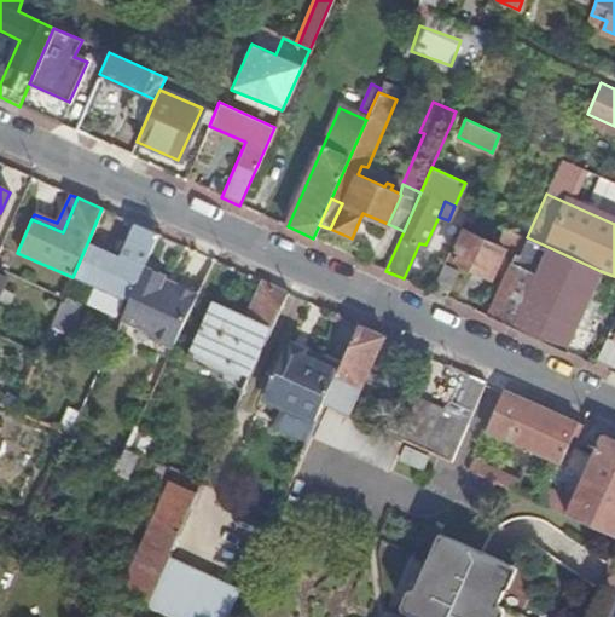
[(475,213),(468,209),(463,219),(470,223),(475,213)]
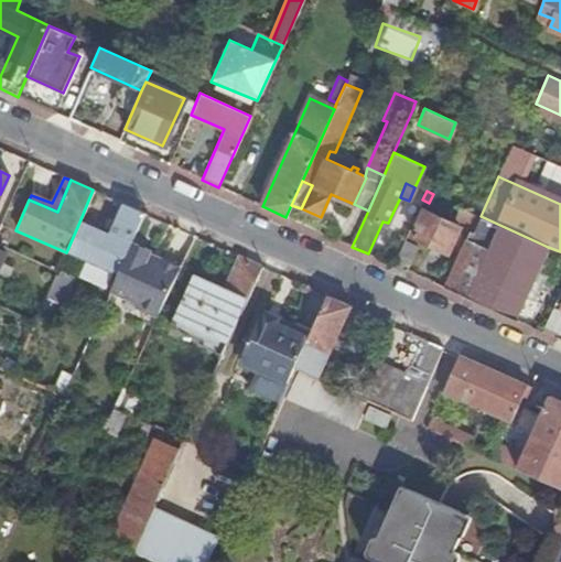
[(132,242),(144,214),(121,203),(108,233),(95,227),(81,258),(117,276),(132,242)]
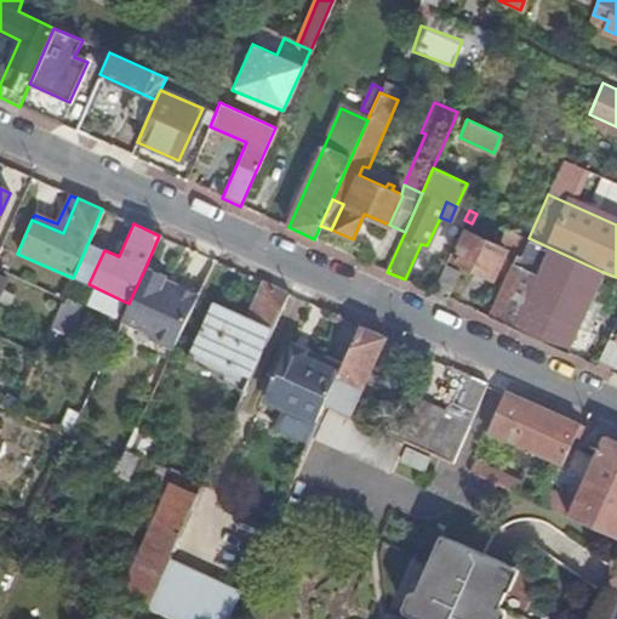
[(523,250),(529,238),(506,227),(500,240),(523,250)]
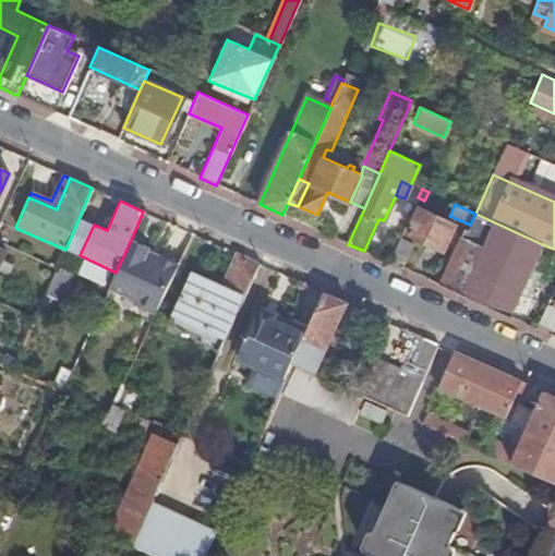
[(454,224),(419,208),(408,233),(443,248),(454,224)]
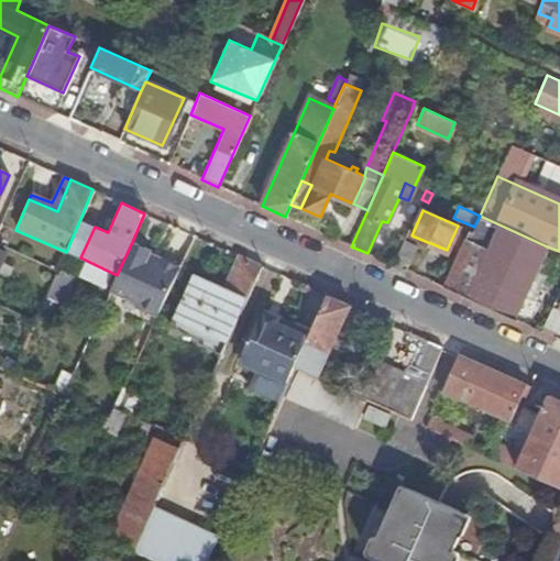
[(547,246),(480,216),(474,227),(472,232),(468,230),(442,287),(478,303),(514,319),(518,308),(523,306),(523,300),(537,268),(541,264),(546,255),(545,250),(547,246)]
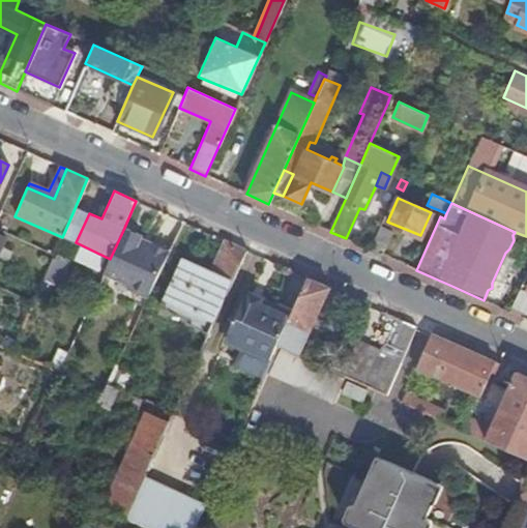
[(76,206),(62,237),(76,242),(89,213),(76,206)]
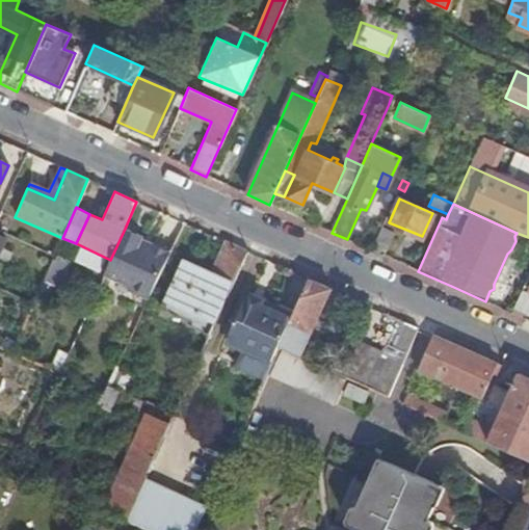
[(371,249),(382,255),(392,232),(381,227),(371,249)]
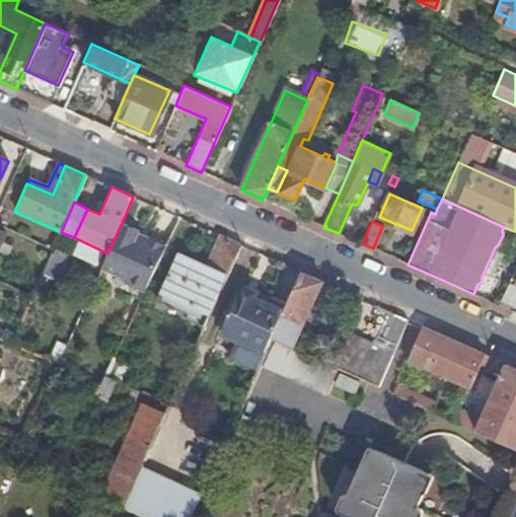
[(147,286),(164,250),(162,244),(149,239),(144,241),(136,236),(139,230),(122,223),(107,253),(101,268),(127,279),(128,283),(141,289),(147,286)]
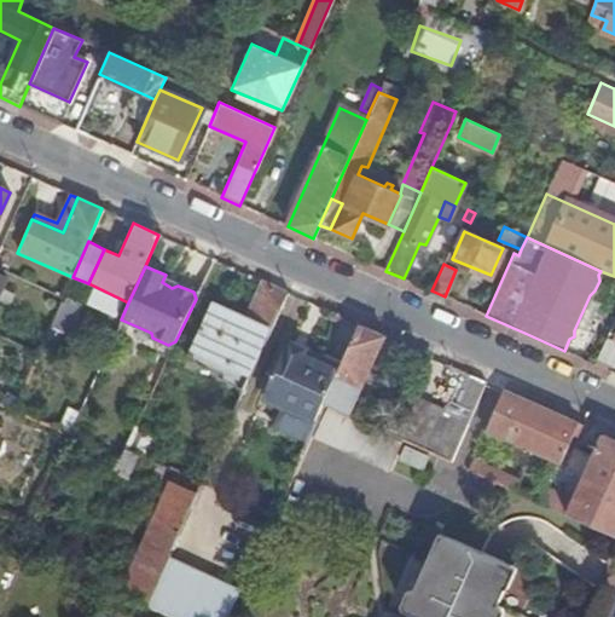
[(243,390),(286,292),(261,281),(245,317),(212,303),(186,359),(222,375),(221,380),(243,390)]
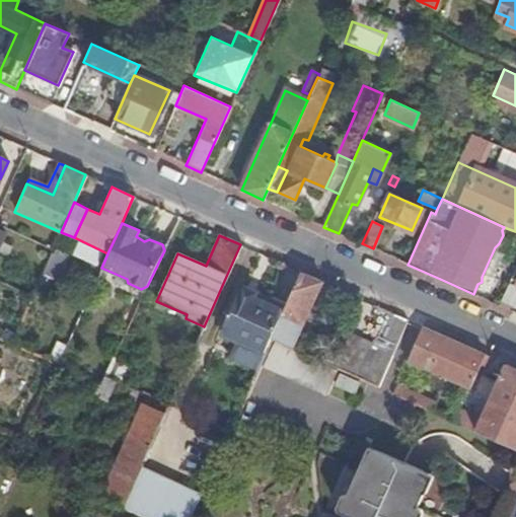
[(54,247),(53,249),(43,274),(58,280),(69,253),(54,247)]
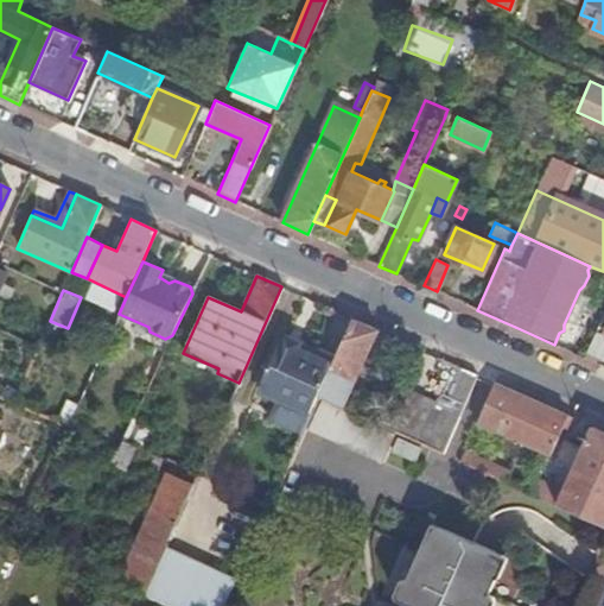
[(342,408),(377,329),(354,320),(332,364),(318,396),(342,408)]
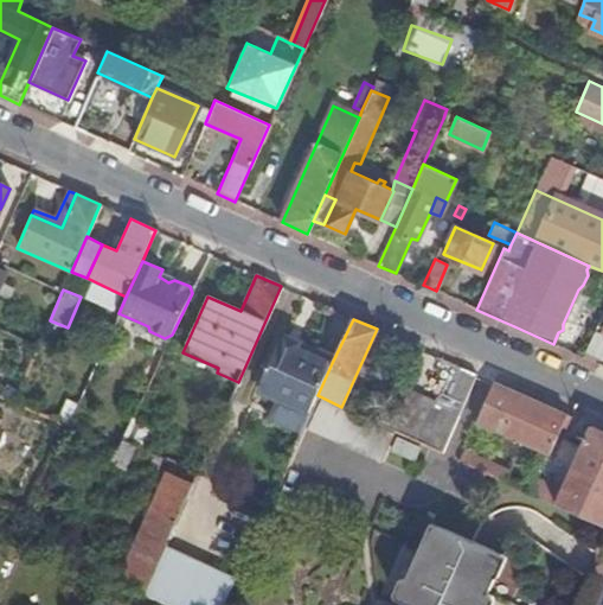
[(310,412),(318,395),(332,363),(299,348),(301,343),(286,336),(283,341),(281,339),(258,389),(310,412)]
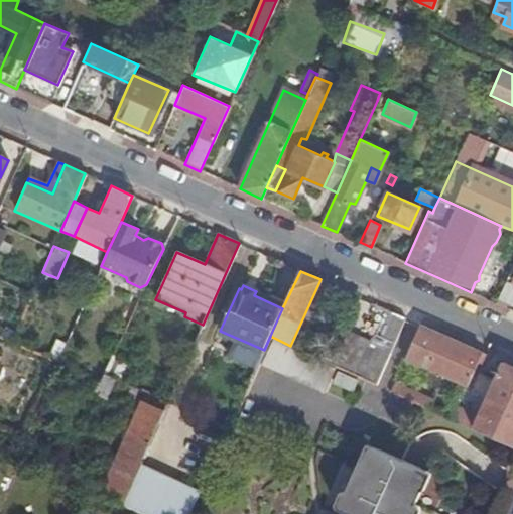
[(389,353),(405,317),(390,311),(371,357),(380,360),(384,351),(389,353)]
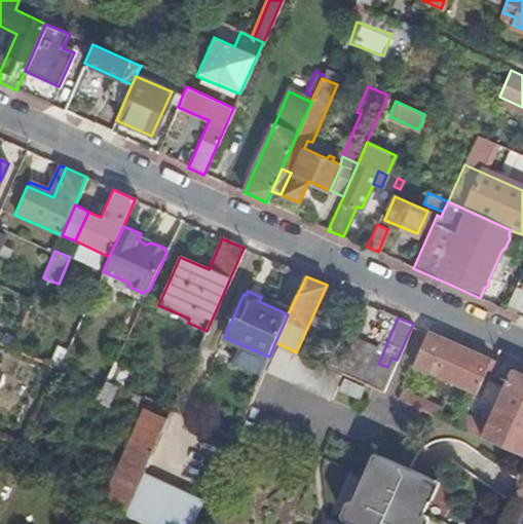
[(478,352),(428,330),(413,366),(476,393),(487,368),(492,370),(497,362),(478,352)]
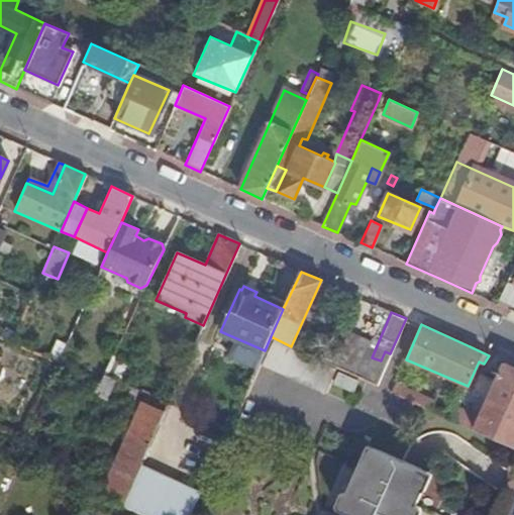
[(63,352),(69,338),(62,335),(56,349),(63,352)]
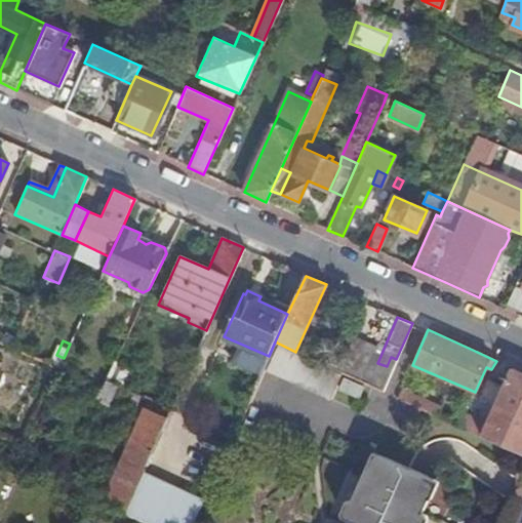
[(338,374),(275,346),(266,366),(329,395),(338,374)]
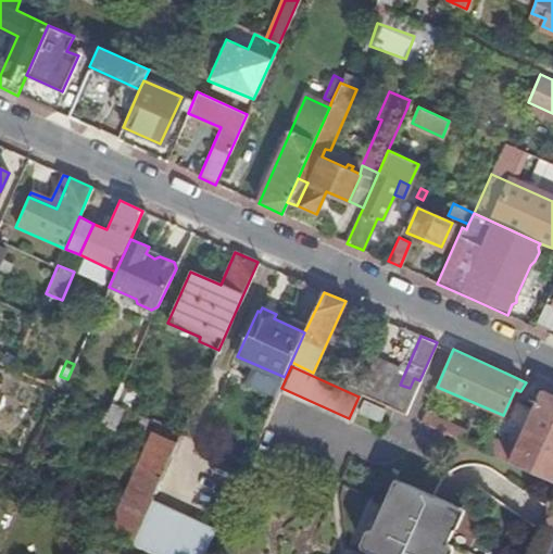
[(552,393),(541,389),(532,408),(523,430),(515,448),(478,431),(473,443),(552,479),(552,393)]
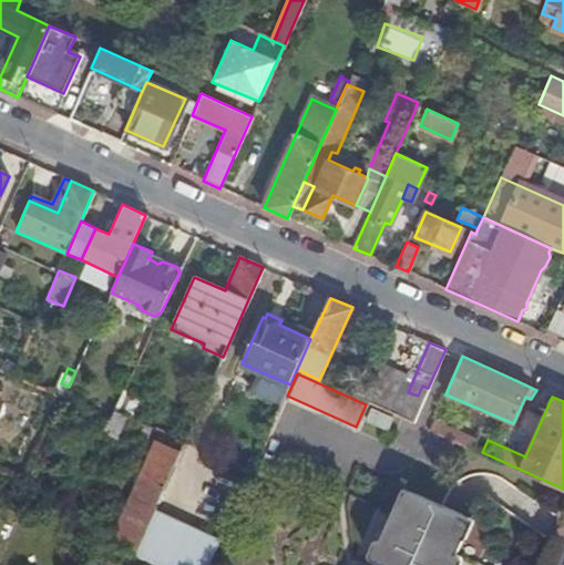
[(397,414),(413,421),(419,408),(403,401),(397,414)]
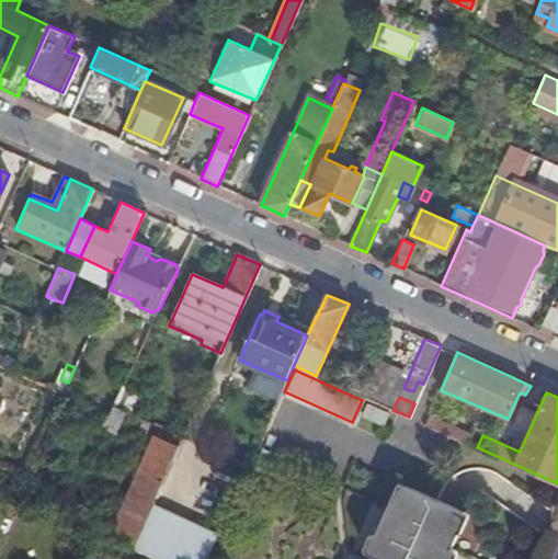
[(97,422),(102,411),(81,401),(77,413),(97,422)]
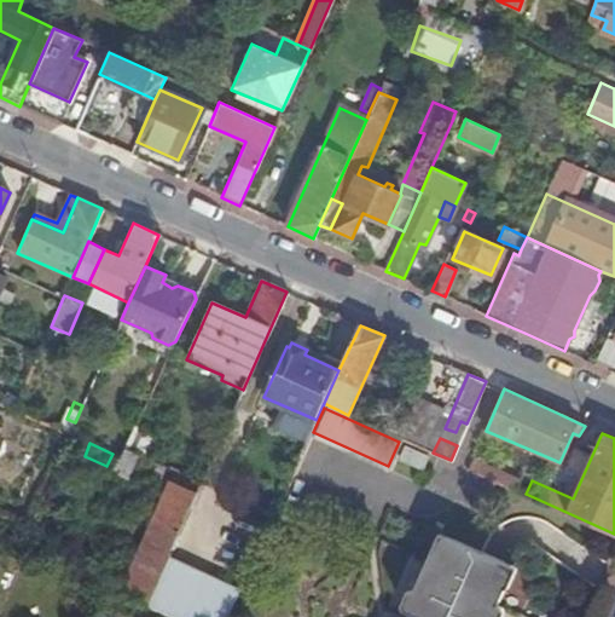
[(427,455),(404,445),(398,457),(421,468),(427,455)]
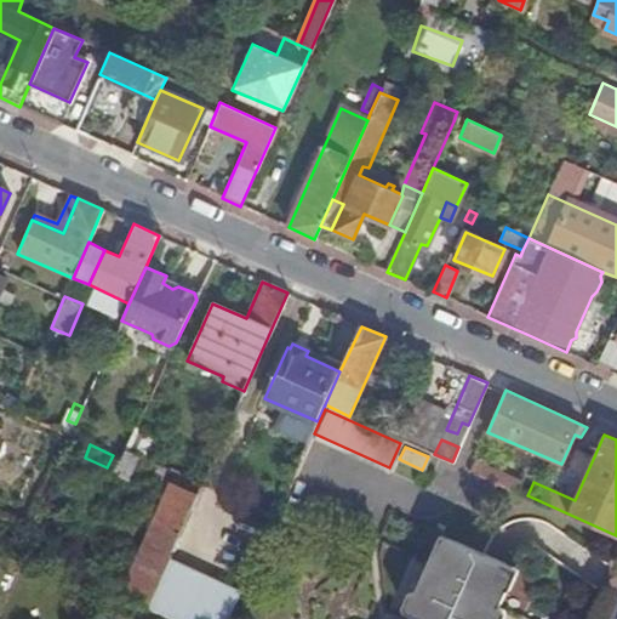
[(153,481),(160,464),(126,449),(121,459),(115,473),(127,480),(131,471),(153,481)]
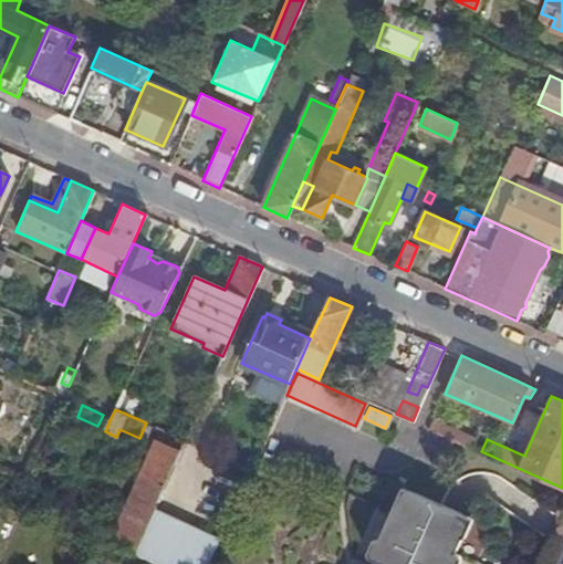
[(532,438),(542,416),(525,409),(517,430),(532,438)]
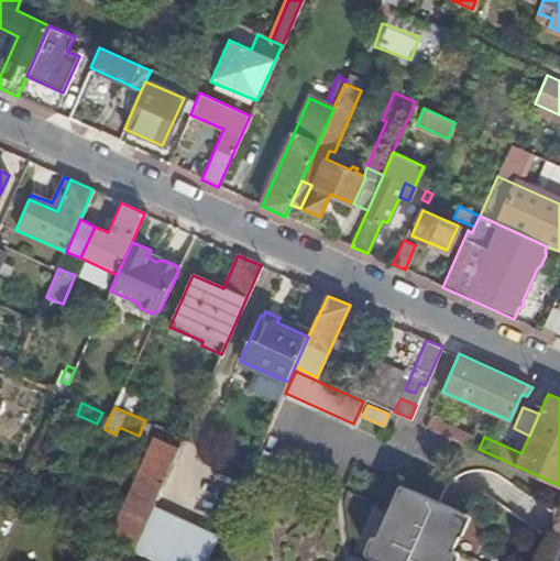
[(152,507),(178,448),(155,438),(109,539),(133,550),(152,507)]
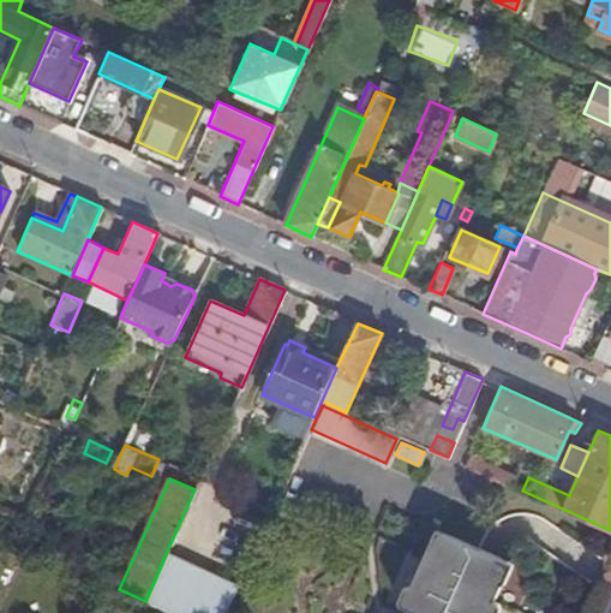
[(503,558),(441,530),(430,559),(421,555),(409,584),(413,585),(403,607),(407,608),(405,612),(403,612),(401,612),(400,612),(486,612),(499,583),(496,573),(503,558)]
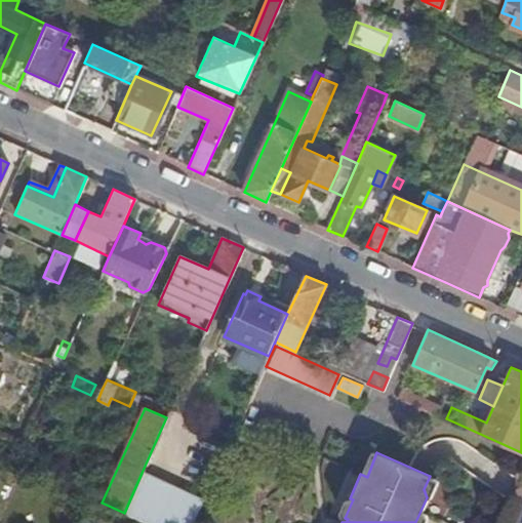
[(147,522),(192,522),(203,499),(142,473),(124,513),(147,522)]
